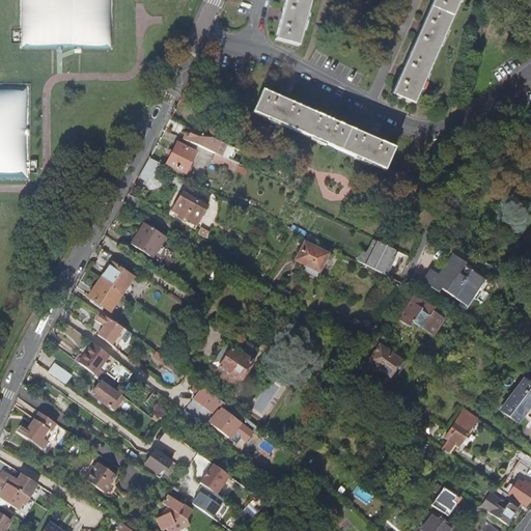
[(285,0),(281,18),(275,39),(302,48),(313,0),(285,0)]
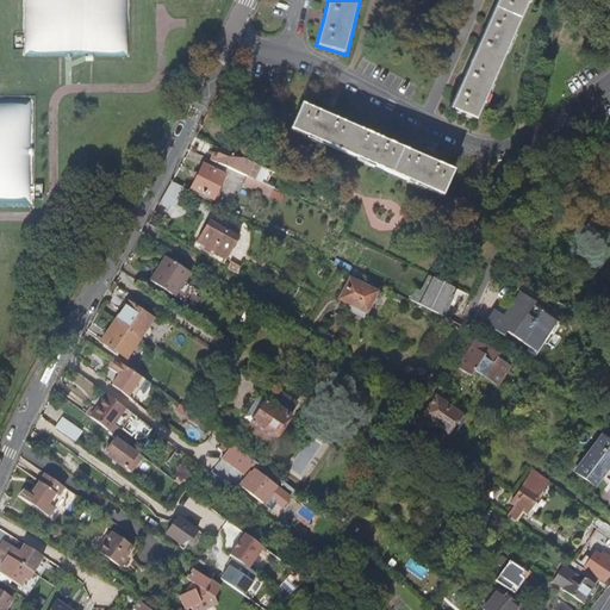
[(461,85),(452,107),(479,119),(531,0),(497,0),(483,31),(461,85)]
